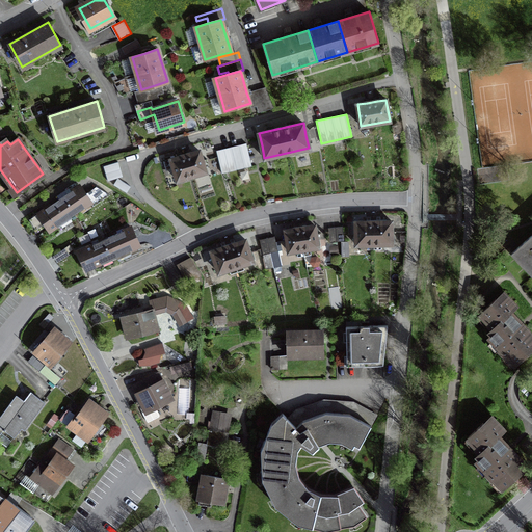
[(246,143),(216,151),(222,173),(251,165),(246,143)]
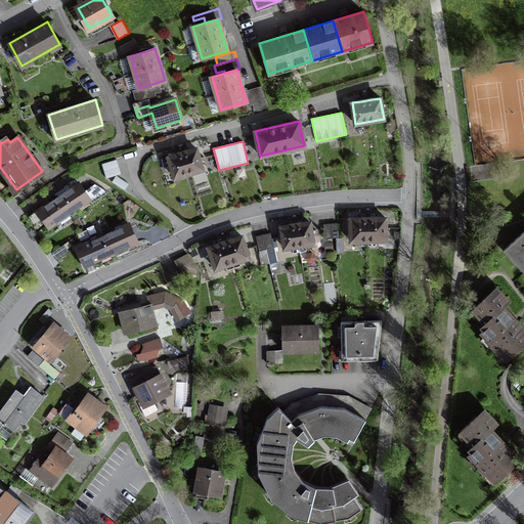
[(187,151),(178,154),(169,157),(175,177),(203,169),(197,148),(187,151)]
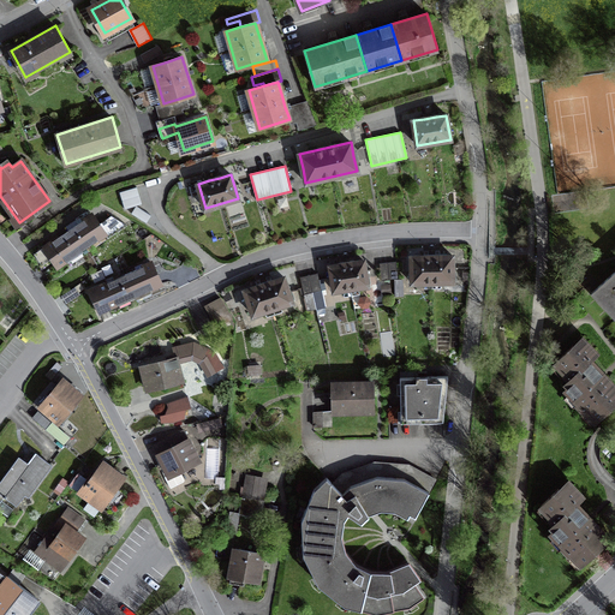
[(137,187),(120,192),(125,209),(142,204),(137,187)]
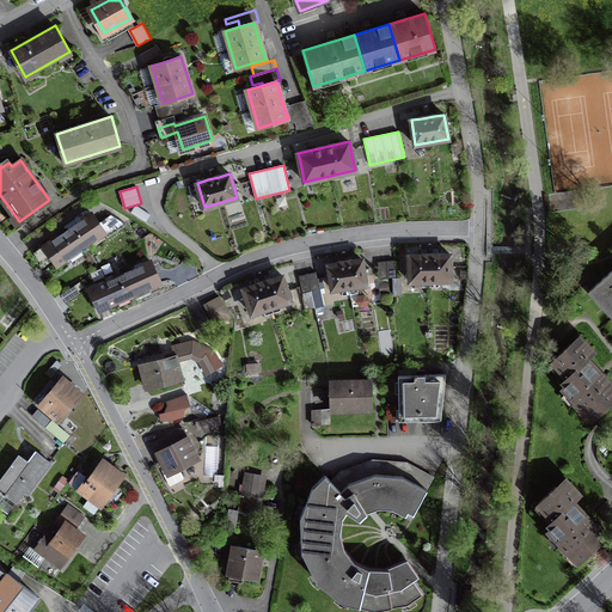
[(135,206),(130,213),(146,221),(151,214),(135,206)]
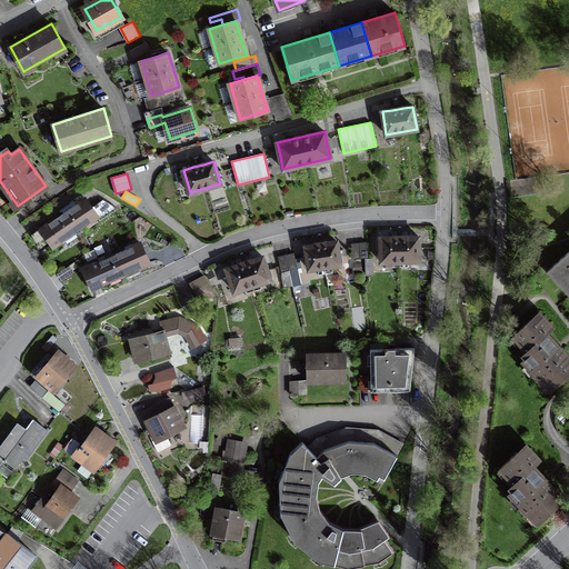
[(63,213),(76,231),(98,216),(86,198),(63,213)]
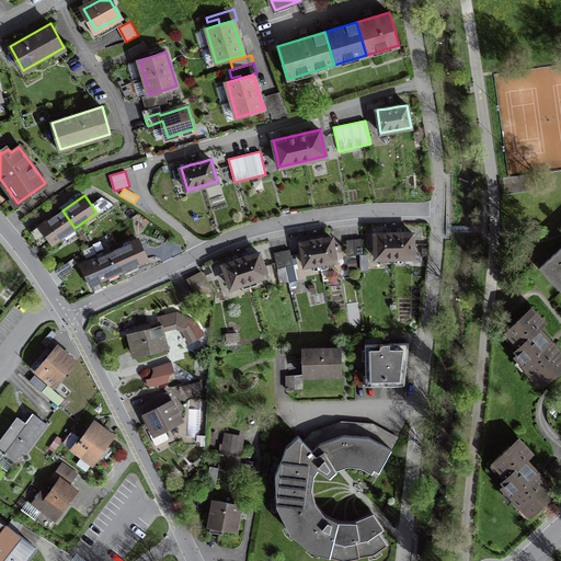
[(75,228),(63,210),(32,231),(38,240),(47,235),(53,242),(75,228)]
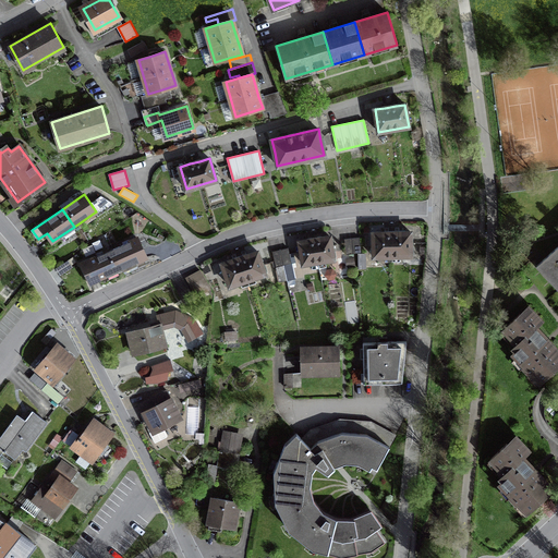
[(385,232),(373,233),(374,256),(392,256),(391,231),(384,231),(385,232)]
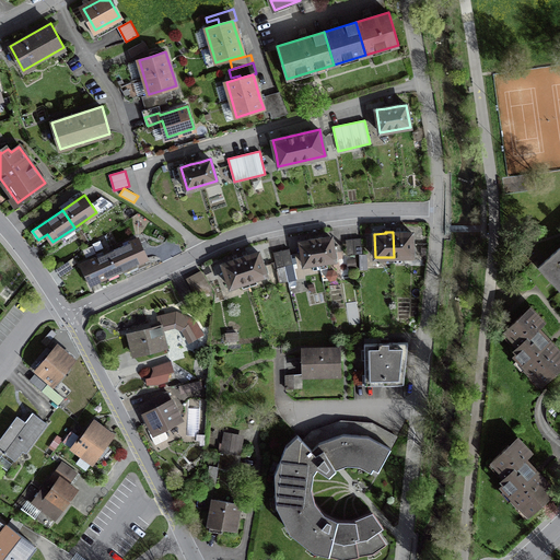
[(400,232),(393,232),(394,257),(412,256),(411,233),(400,233),(400,232)]
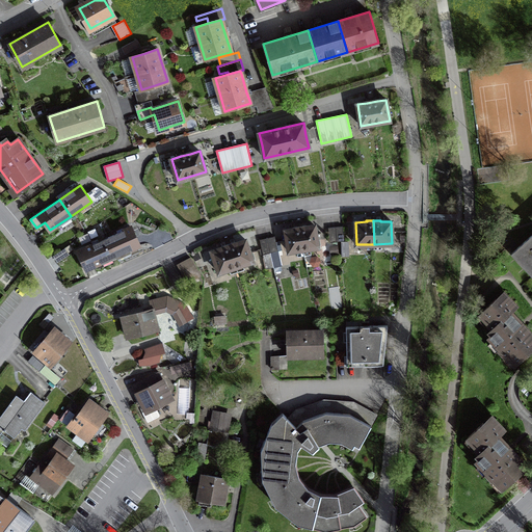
[(315,225),(300,228),(303,249),(318,247),(315,225)]
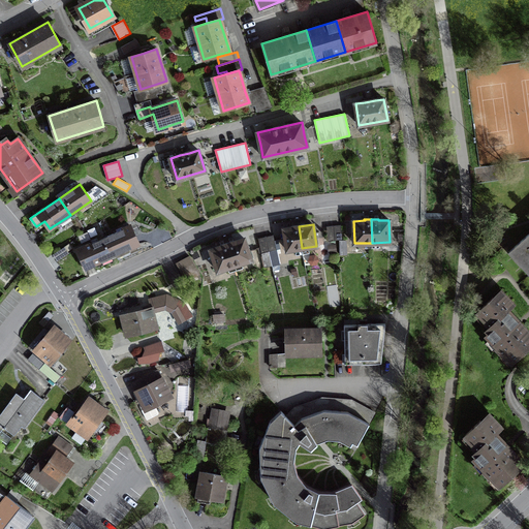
[(341,225),(327,226),(328,241),(343,240),(341,225)]
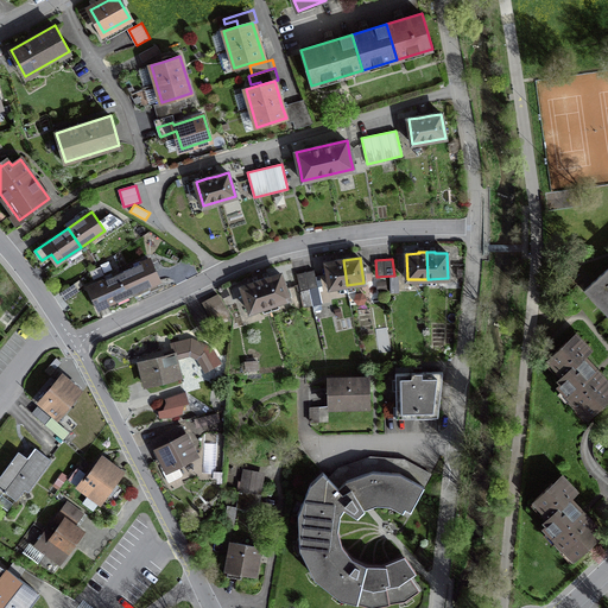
[(124,271),(133,292),(159,280),(150,260),(124,271)]
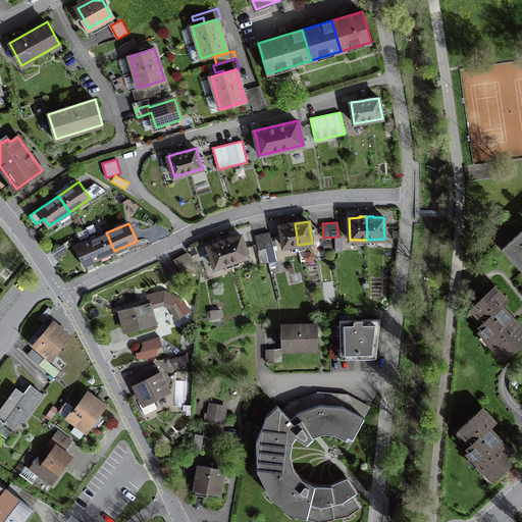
[(295,223),(280,225),(283,247),(298,245),(295,223)]
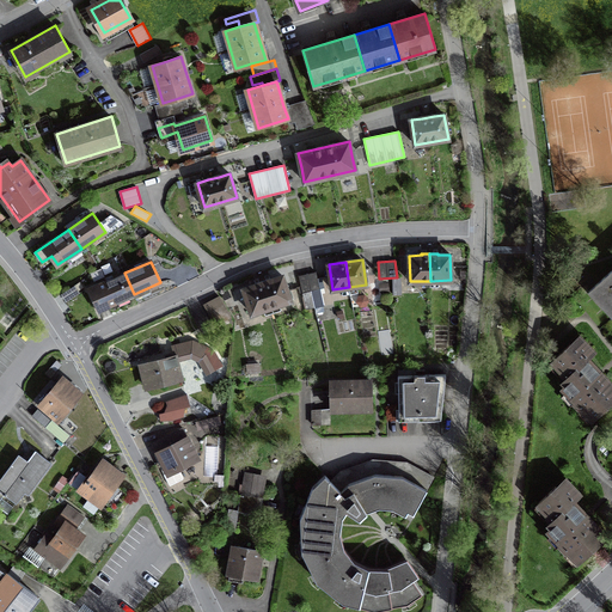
[(611,270),(588,292),(611,317),(611,270)]
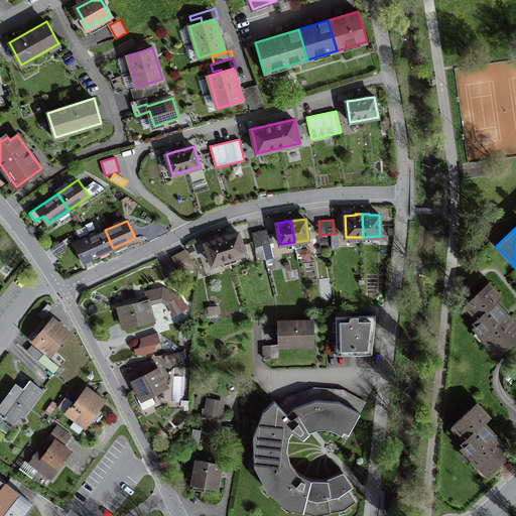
[(266,229),(252,232),(258,261),(265,259),(272,257),(269,244),(269,243),(266,229)]
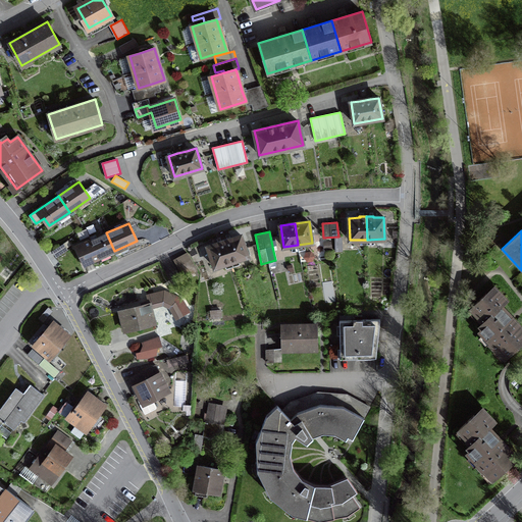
[(114,251),(106,232),(75,247),(84,264),(114,251)]
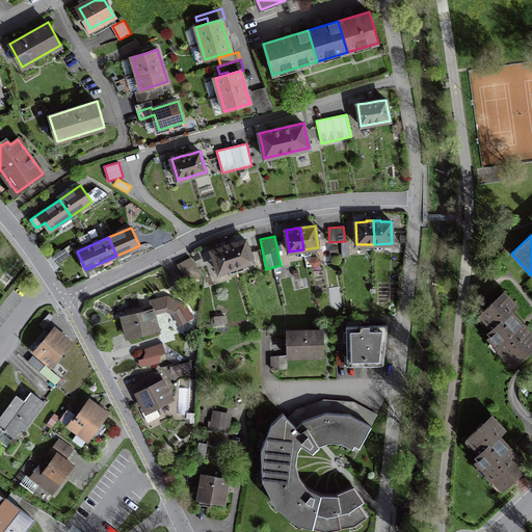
[(245,240),(229,245),(236,266),(253,261),(245,240)]
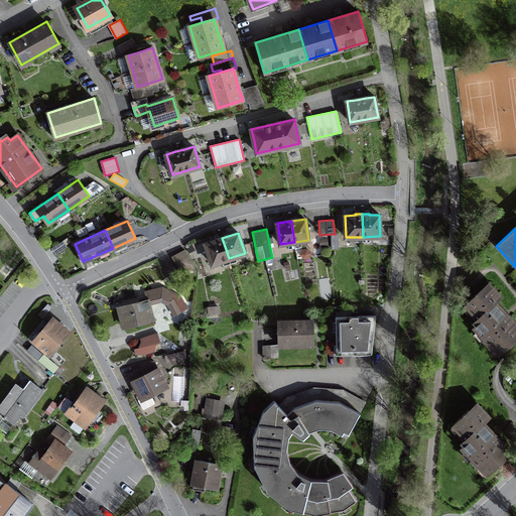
[(222,238),(206,244),(213,264),(229,258),(222,238)]
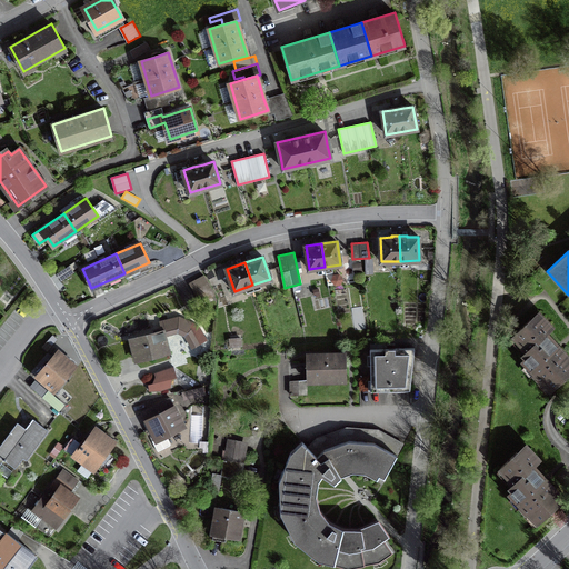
[(69,266),(59,272),(63,279),(73,272),(69,266)]
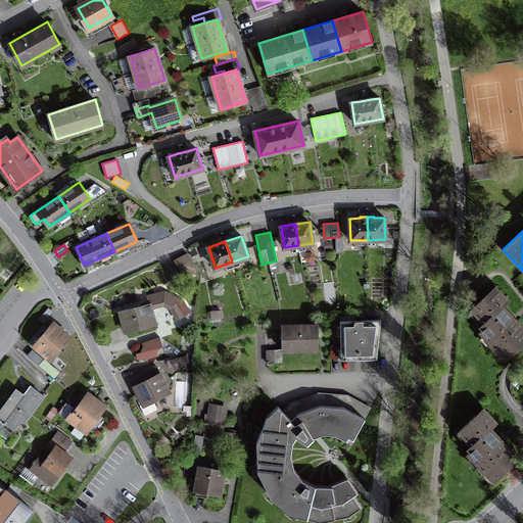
[(187,253),(175,259),(184,278),(197,271),(187,253)]
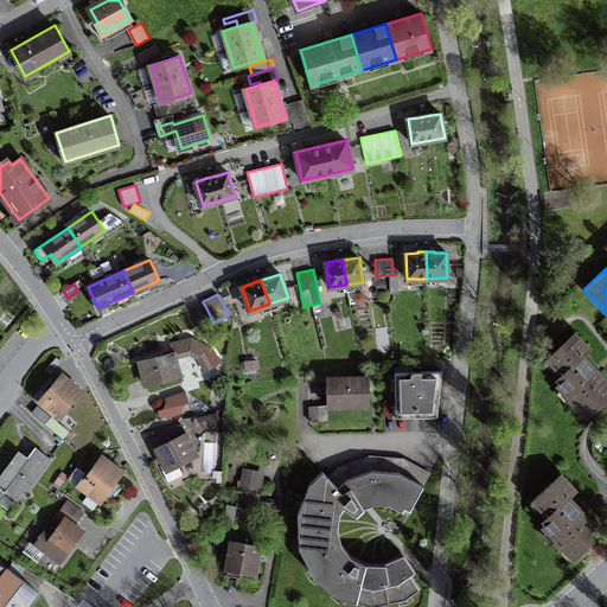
[(557,377),(561,381),(557,384),(569,397),(567,400),(574,407),(576,406),(582,410),(586,410),(589,414),(606,398),(605,396),(606,394),(606,381),(583,356),(590,349),(575,333),(567,343),(566,342),(549,356),(553,360),(553,364),(557,370),(555,371),(560,376),(557,377)]
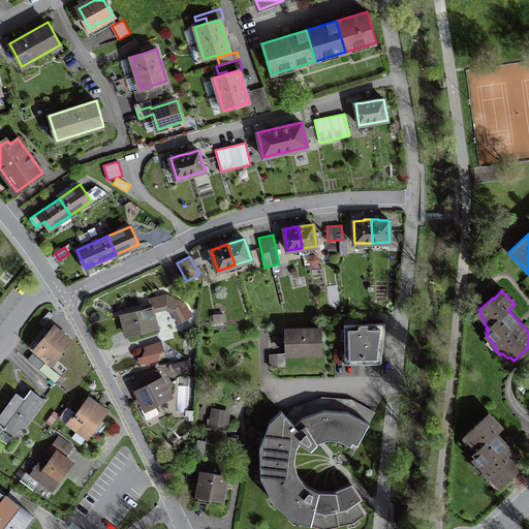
[(153,311),(165,309),(172,312),(179,323),(185,320),(177,307),(175,306),(177,300),(166,294),(149,299),(150,305),(144,307),(143,310),(121,316),(126,334),(156,327),(153,311)]
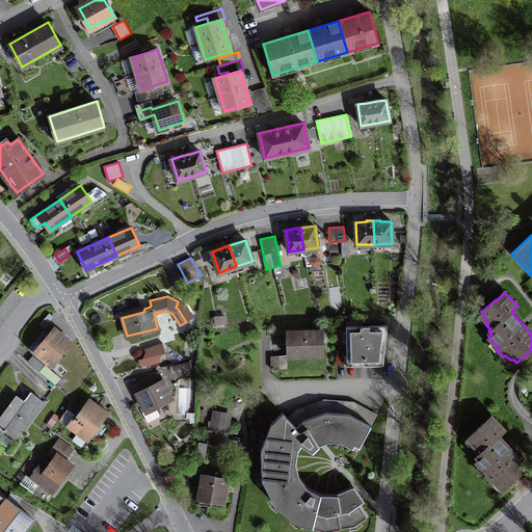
[(388,324),(346,326),(347,363),(383,363),(388,324)]
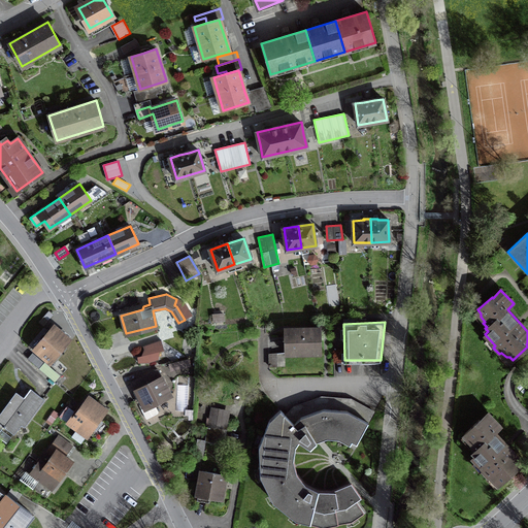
[(43,339),(35,349),(50,361),(68,339),(54,327),(45,336),(43,334),(40,337),(43,339)]
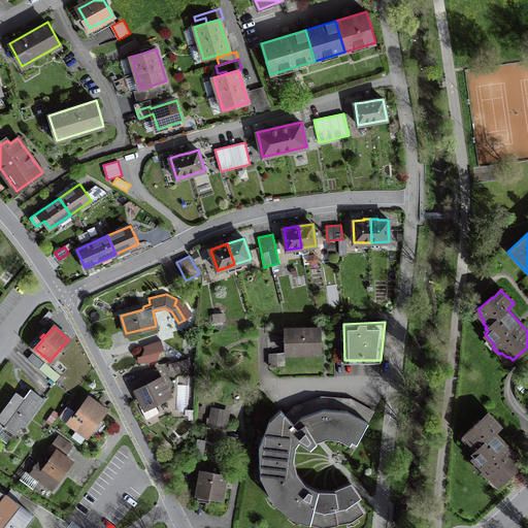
[(320,329),(285,330),(285,353),(321,352),(320,329)]
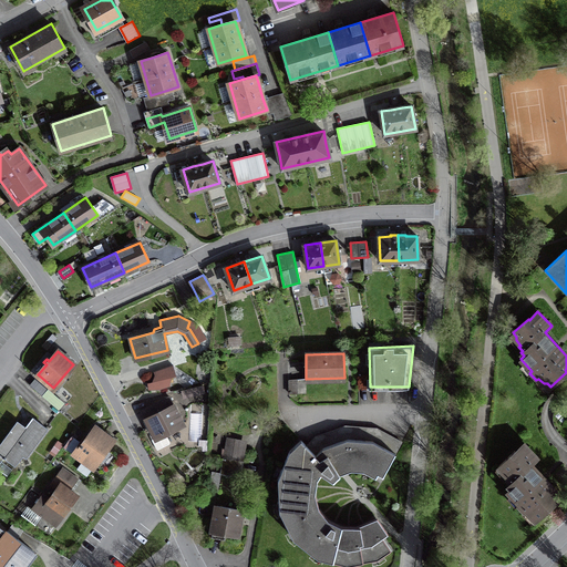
[(47,390),(34,379),(30,384),(42,395),(47,390)]
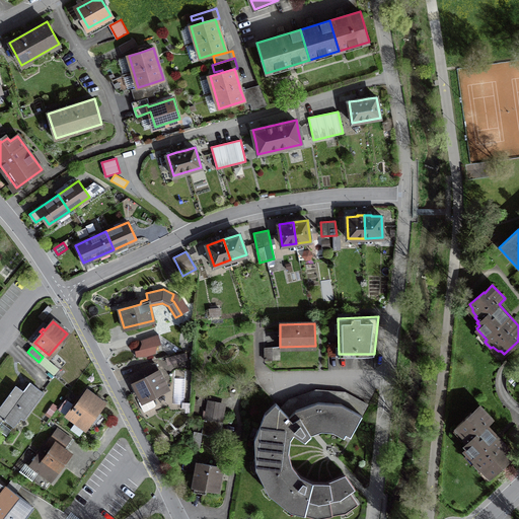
[(54,375),(58,369),(44,357),(39,362),(54,375)]
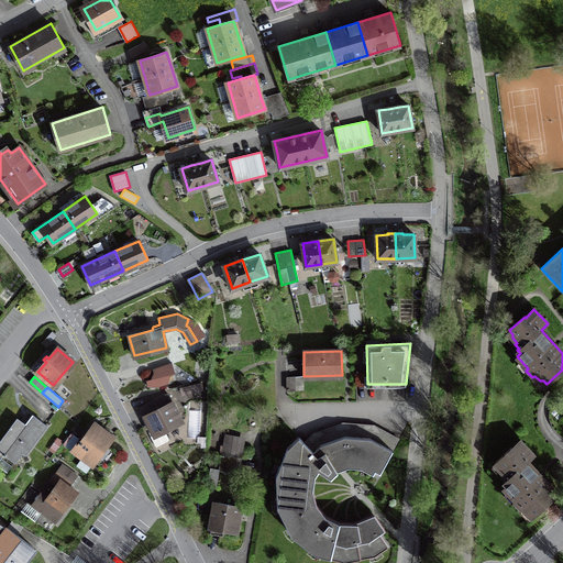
[(168,394),(141,408),(154,434),(151,435),(156,446),(168,440),(163,430),(164,430),(163,428),(181,419),(168,394)]
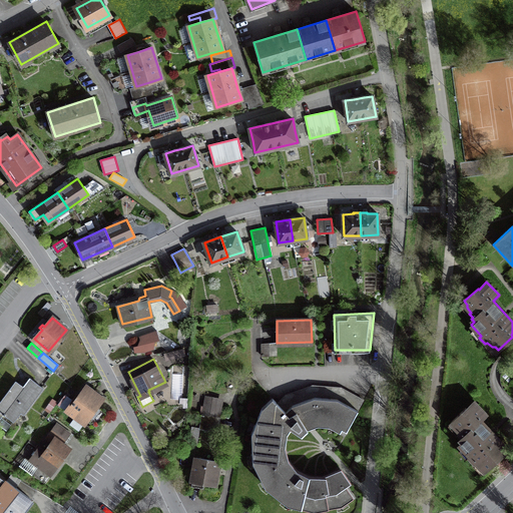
[(43,388),(29,378),(21,389),(14,384),(0,403),(0,411),(14,421),(21,412),(24,414),(43,388)]
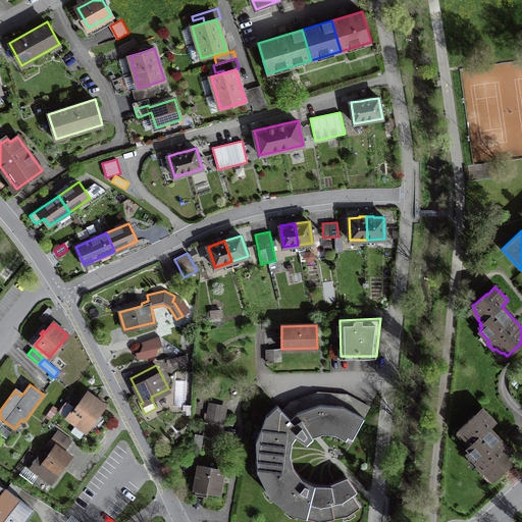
[(353,490),(346,479),(335,486),(321,488),(307,485),(295,477),(286,462),(285,448),(292,433),(307,444),(314,437),(310,433),(316,430),(323,428),(335,429),(353,439),(370,407),(348,394),(317,390),(320,404),(297,413),(291,419),(276,405),(265,416),(256,442),(258,471),(270,496),(292,513),(320,520),(347,515),(360,506),(350,492),(353,490)]
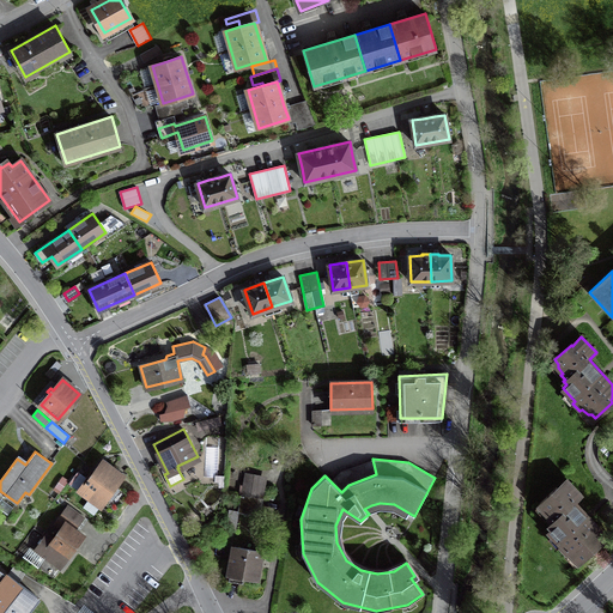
[(121,475),(104,462),(90,480),(86,479),(79,490),(99,504),(121,475)]
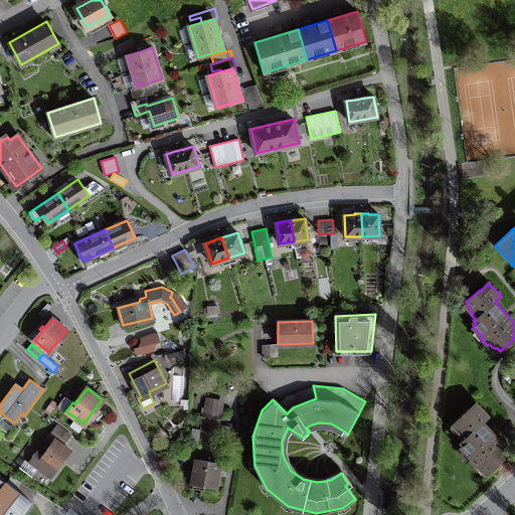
[(461,441),(464,444),(461,447),(471,457),(469,459),(476,466),(478,464),(482,468),(485,468),(489,472),(503,458),(501,456),(509,449),(483,421),(489,415),(477,402),(469,410),(468,409),(454,421),(457,424),(457,428),(461,434),(459,435),(463,439),(461,441)]
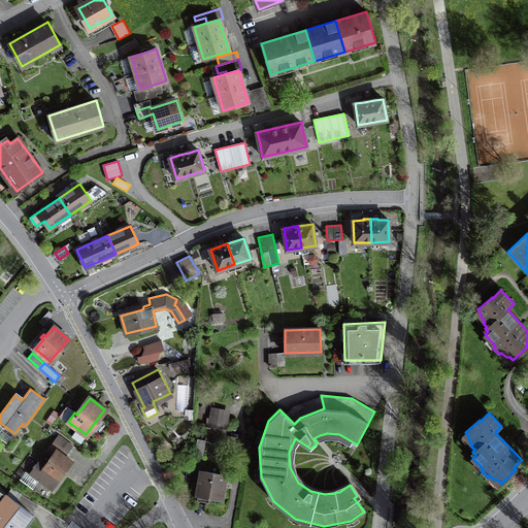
[(224,429),(207,426),(205,440),(222,443),(224,429)]
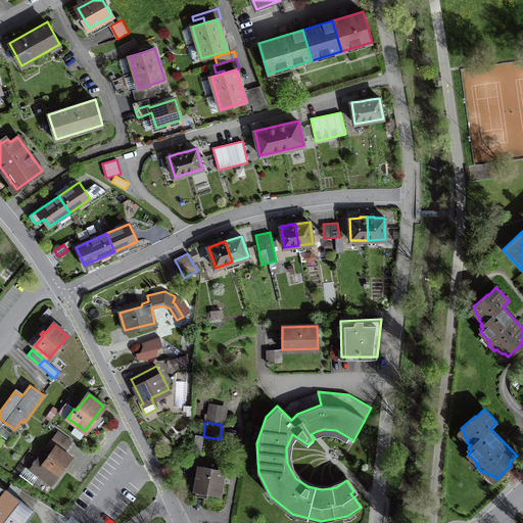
[(70,441),(57,432),(47,446),(52,449),(45,461),(40,457),(31,469),(52,484),(72,458),(63,452),(70,441)]
